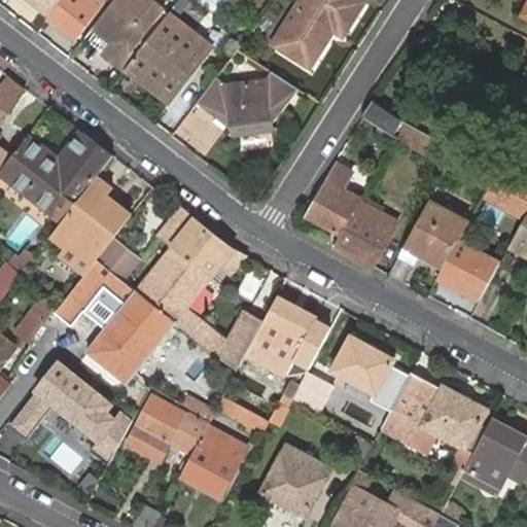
[(33,0),(38,3),(35,8),(48,19),(62,0),(33,0)]
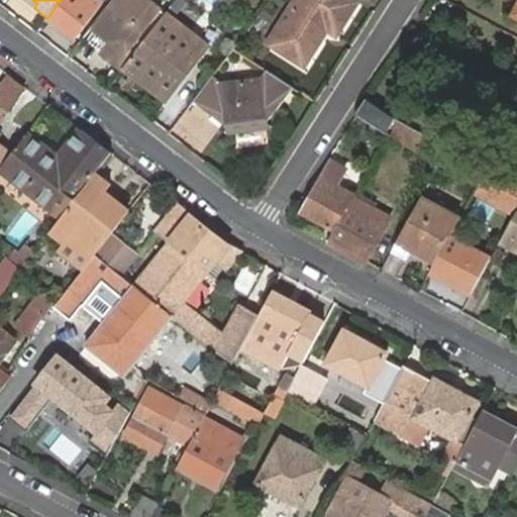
[(61,0),(47,18),(46,19),(75,40),(102,4),(97,0),(61,0)]
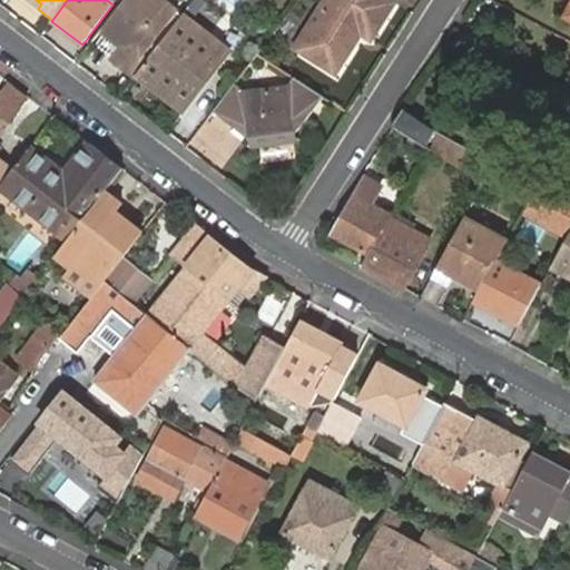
[(178,12),(161,0),(125,0),(101,30),(124,47),(114,59),(136,77),(137,75),(165,39),(160,36),(178,12)]
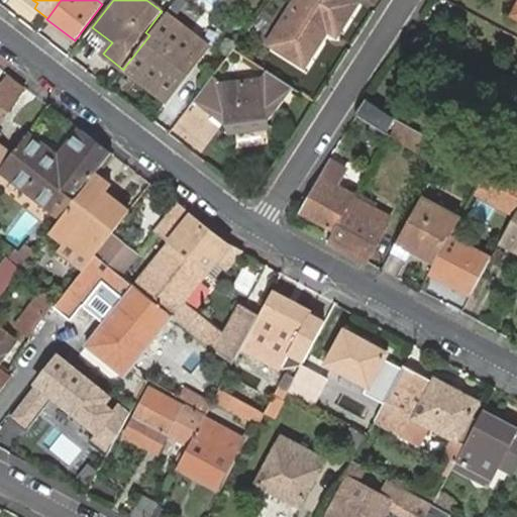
[(353,0),(299,0),(271,44),(304,65),(327,28),(335,34),(356,1),(353,0)]
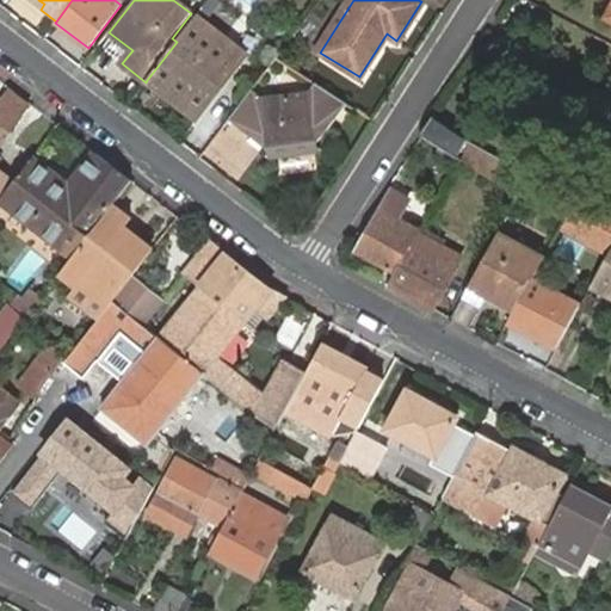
[(177,42),(147,80),(197,118),(246,55),(196,17),(177,42)]
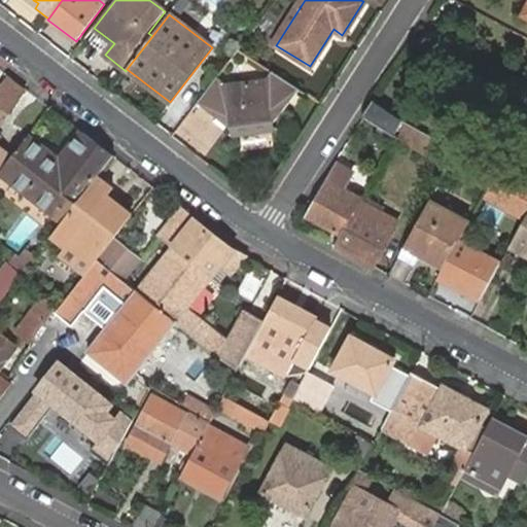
[(216,77),(197,103),(227,127),(232,130),(271,126),(299,90),(273,72),(265,83),(250,84),(247,80),(233,82),(229,88),(216,77)]
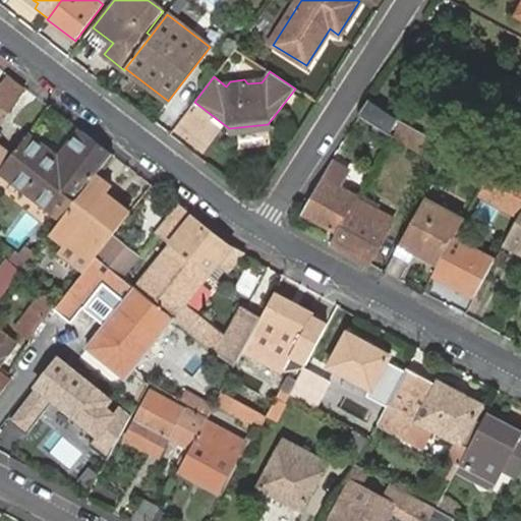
[(25,88),(8,74),(0,84),(0,104),(6,109),(8,110),(25,88)]
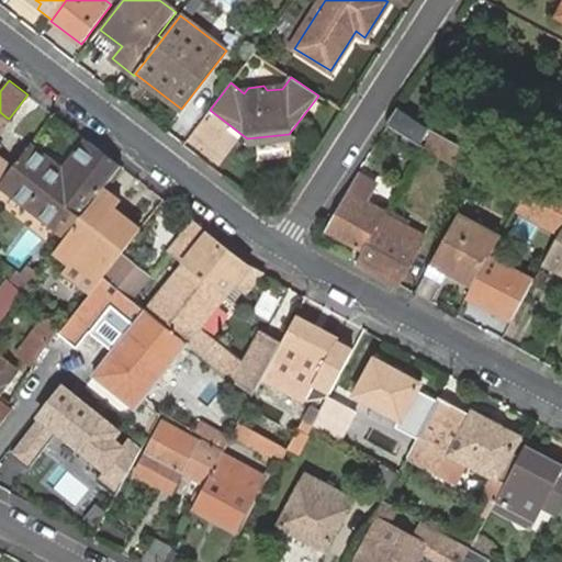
[(430,130),(398,108),(388,124),(420,146),(430,130)]
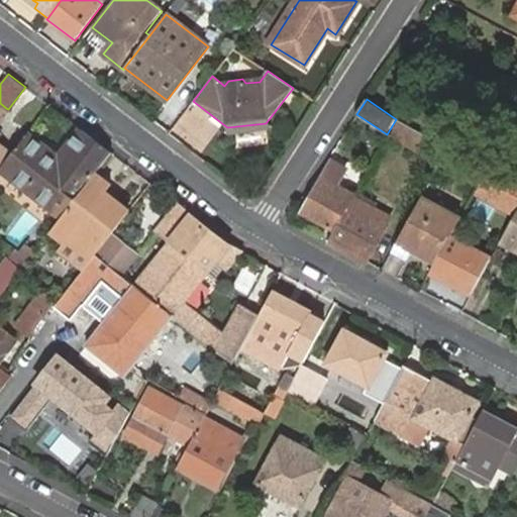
[(449,149),(396,119),(387,134),(440,165),(449,149)]
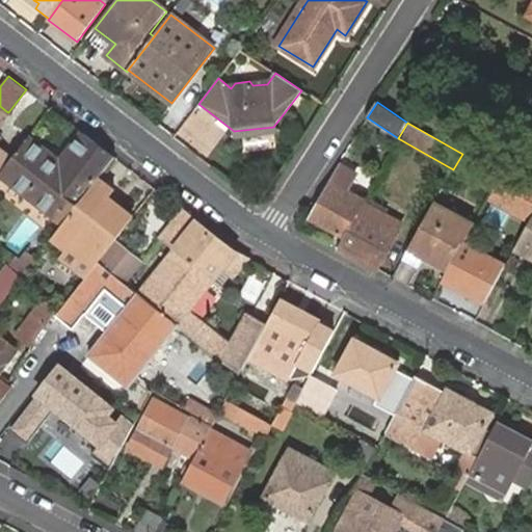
[(51,156),(28,138),(1,174),(63,223),(98,179),(114,158),(83,134),(67,155),(71,158),(62,170),(49,159),(51,156)]
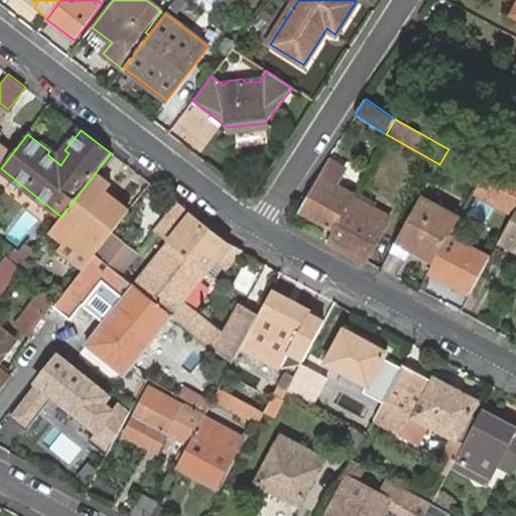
[(0,163),(9,152),(0,144),(0,163)]
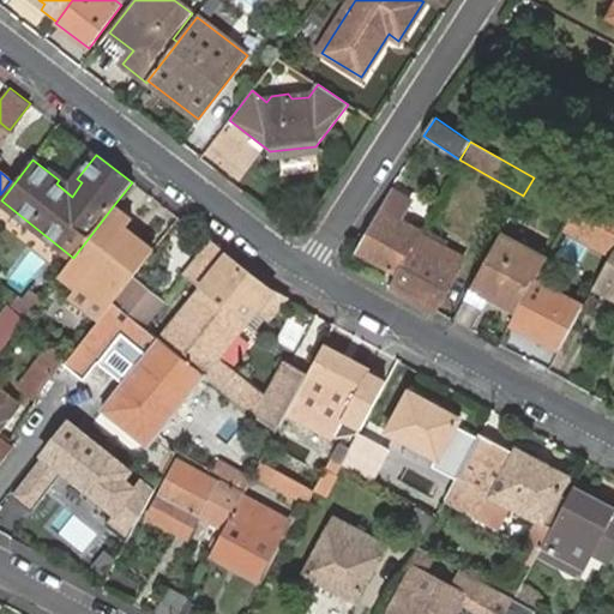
[(392,191),(381,209),(357,253),(397,275),(419,235),(421,230),(401,220),(410,202),(392,191)]
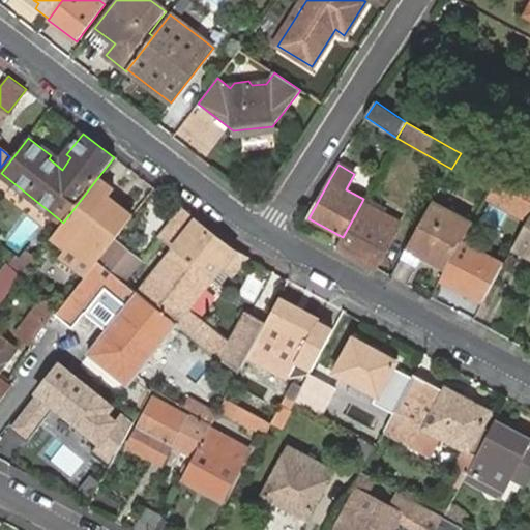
[(529,216),(529,190),(501,174),(500,175),(491,192),(487,198),(528,221),(529,216)]
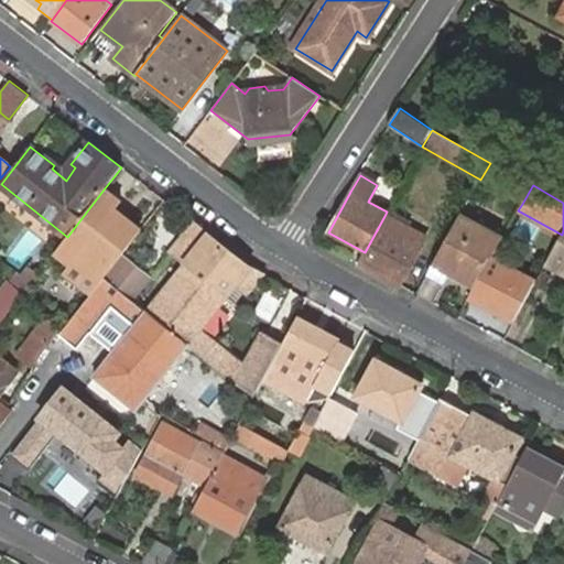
[(67,237),(57,250),(73,262),(100,283),(105,278),(122,255),(141,230),(121,215),(118,219),(111,214),(115,209),(120,203),(104,190),(67,237)]
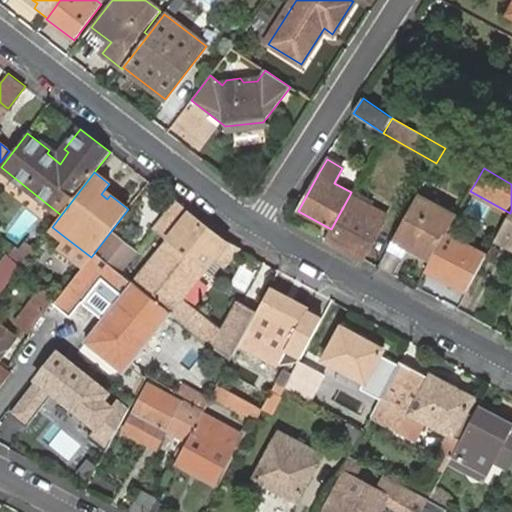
[(110,195),(104,190),(101,194),(107,199),(110,195)]
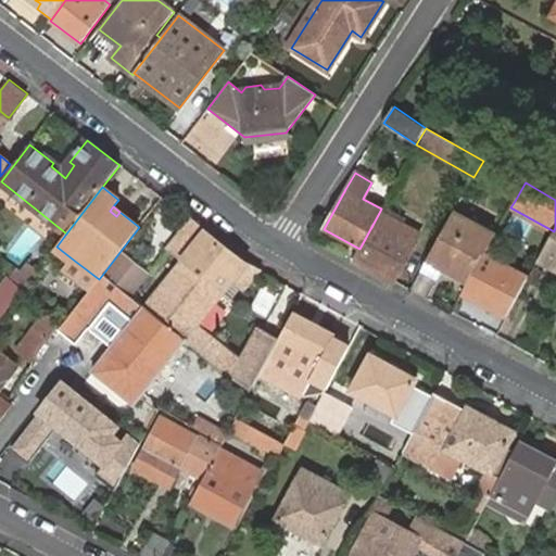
[(359,249),(353,261),(392,282),(419,236),(379,213),(359,249)]
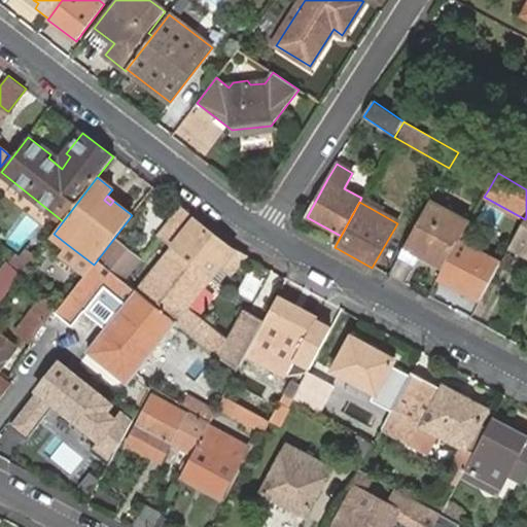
[(469,223),(430,202),(398,257),(414,267),(419,257),(441,271),(454,244),(456,241),(459,243),(464,232),(469,223)]
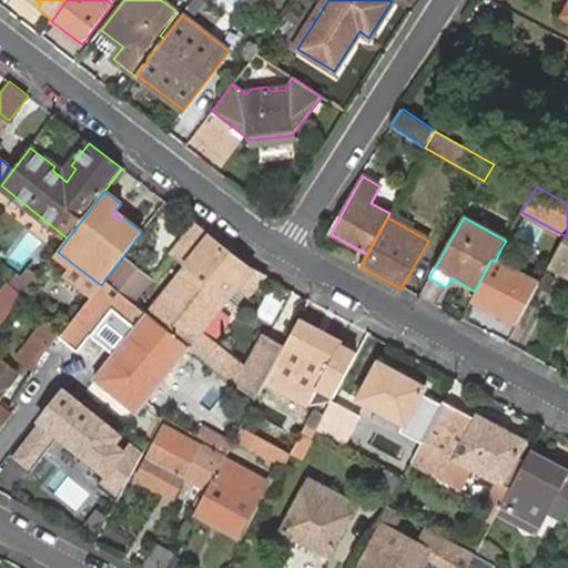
[(253,269),(195,225),(172,255),(185,266),(229,300),(239,286),(251,297),(266,277),(253,269)]
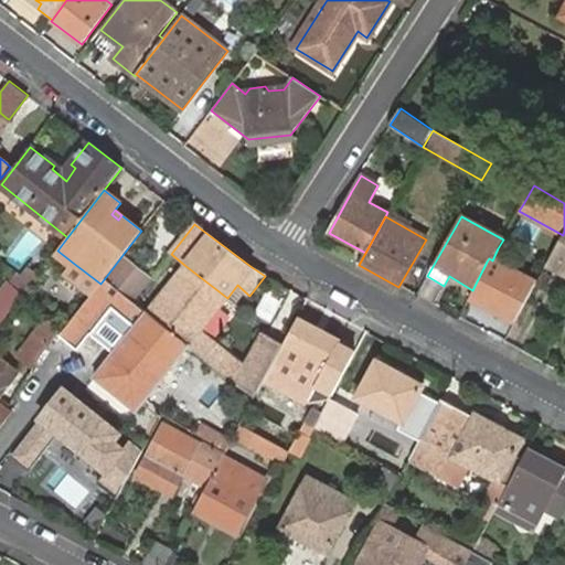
[(564,231),(563,235),(546,265),(564,275),(564,231)]
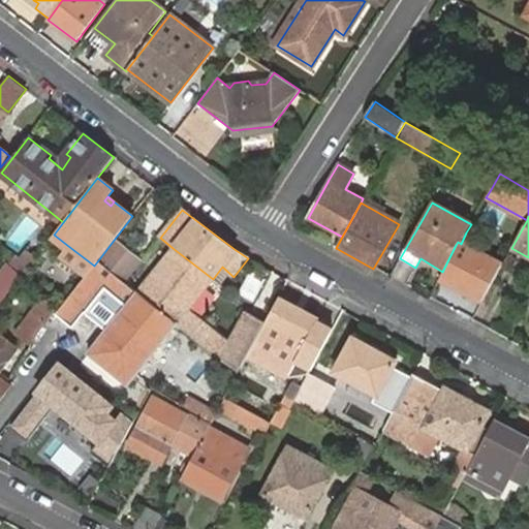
[(142,260),(115,239),(98,260),(124,281),(142,260)]
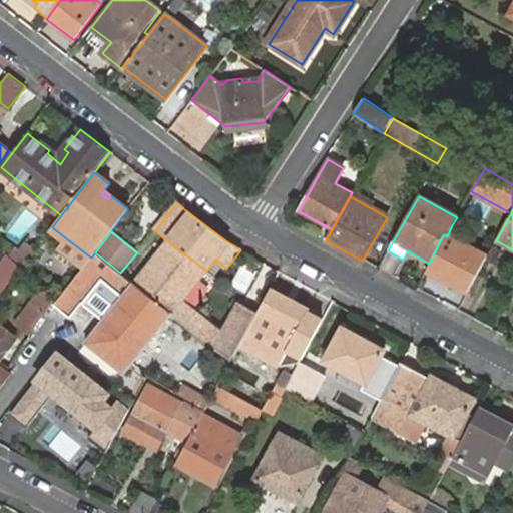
[(442,237),(429,264),(425,272),(454,288),(473,250),(447,236),(444,234),(442,237)]
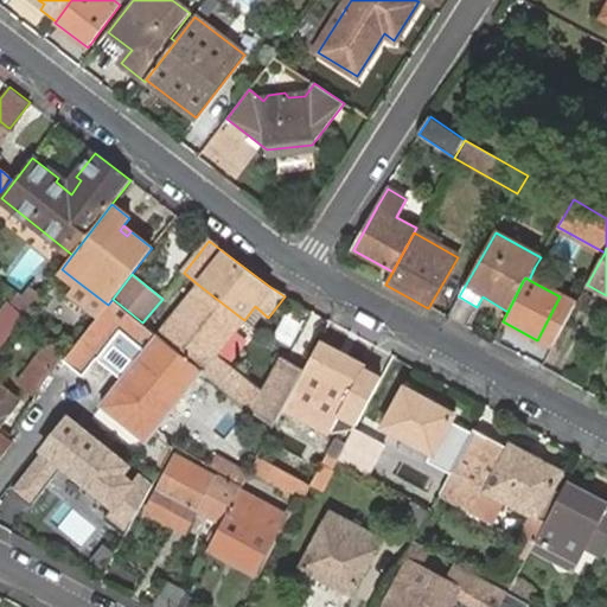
[(70,292),(100,315),(108,305),(78,282),(70,292)]
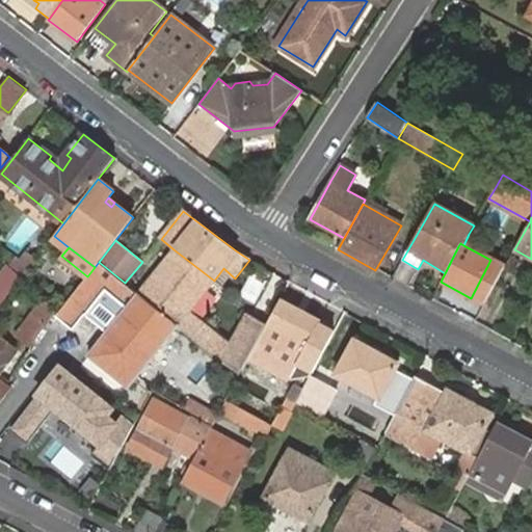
[(138,293),(178,325),(190,310),(214,281),(174,249),(138,293)]
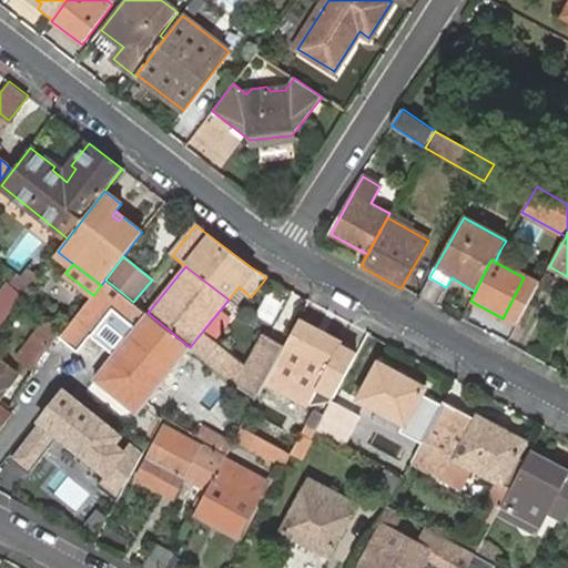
[(16,275),(9,284),(23,296),(26,294),(37,279),(24,269),(19,276),(16,275)]
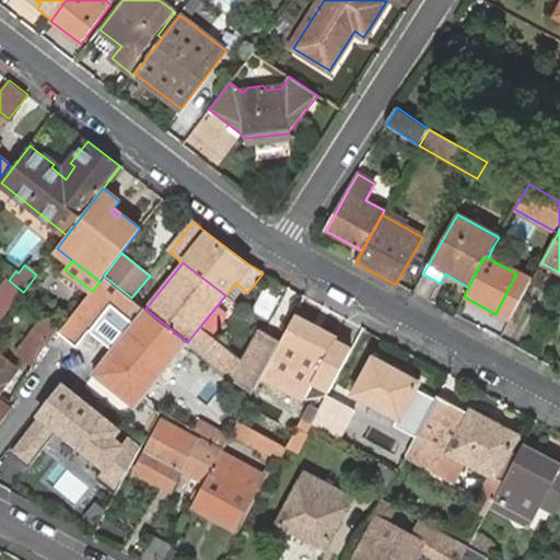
[(532,281),(516,273),(496,314),(509,321),(532,281)]
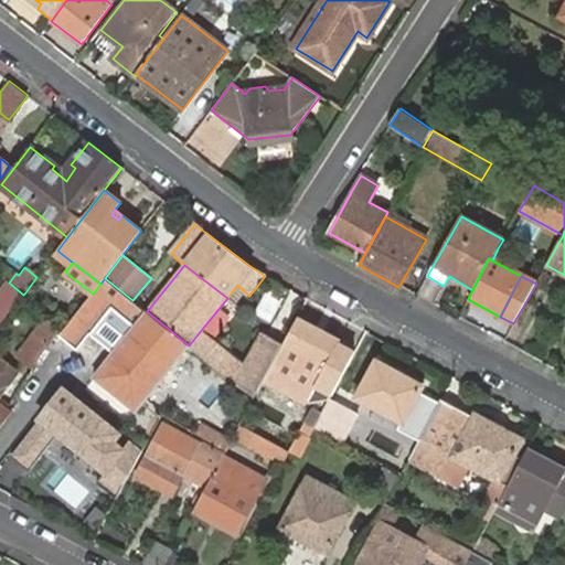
[(93,294),(63,331),(60,334),(77,350),(112,307),(135,326),(94,379),(136,412),(189,345),(147,311),(132,300),(105,278),(100,284),(93,294)]
